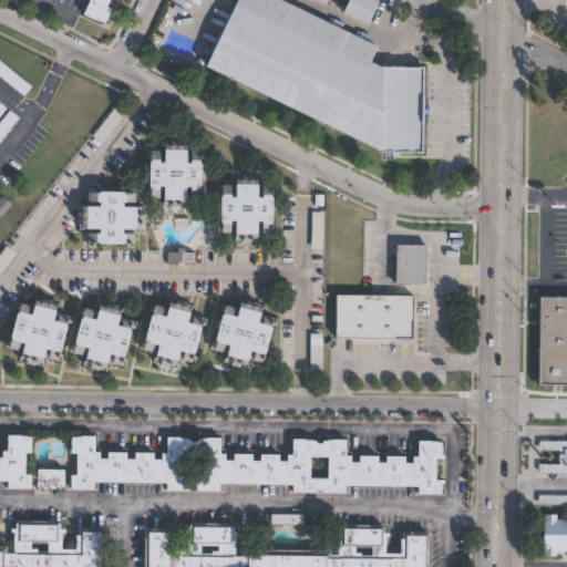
[(112,0),(110,7),(112,9),(105,23),(85,13),(91,0),(112,0)]
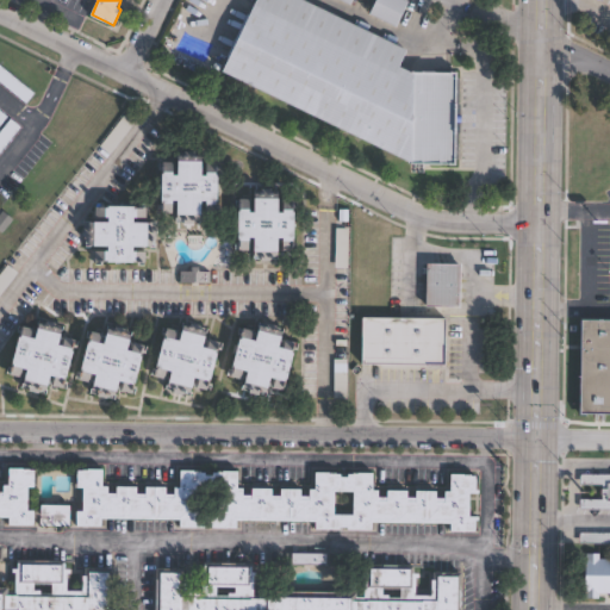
[(304,0),(415,54),(408,69),(417,74),(462,74),(461,167),(419,168),(230,78),(223,74),(231,55),(254,6),(251,5),(253,0),(304,0)]
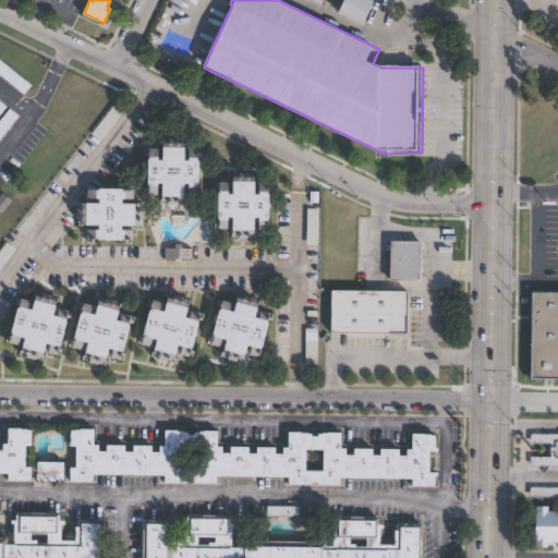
[(341,0),(336,12),(364,25),(375,1),(372,0),(341,0)]
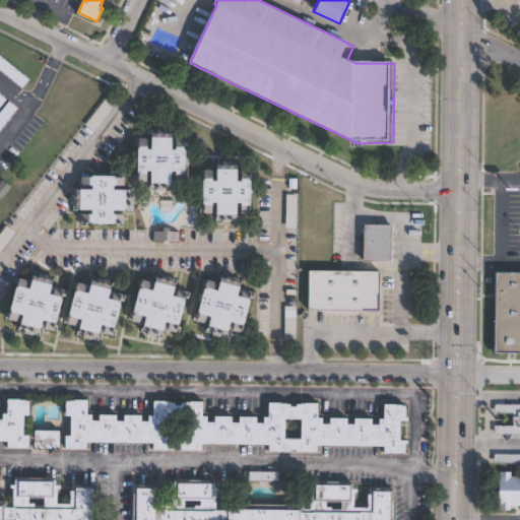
[(90,130),(114,107),(107,99),(83,122),(90,130)]
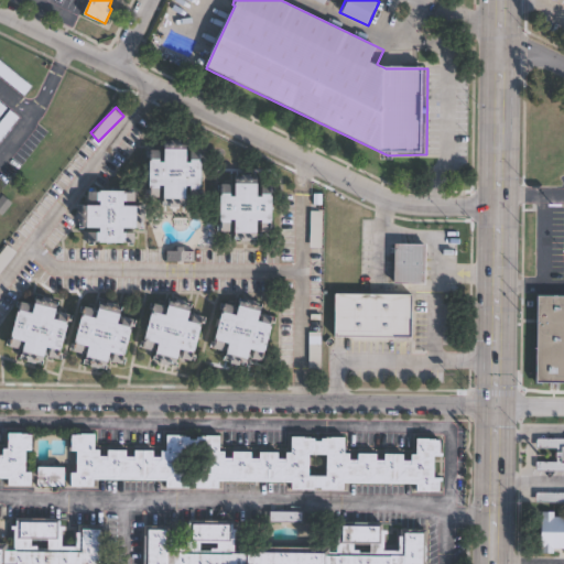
[(199,150),(197,196),(186,196),(186,202),(162,201),(162,196),(149,195),(151,150),(163,151),(164,143),(188,144),(187,150),(199,150)]
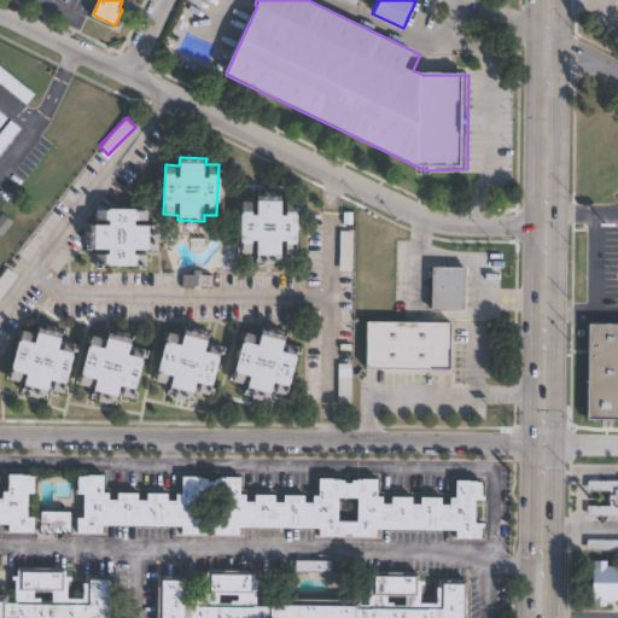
[(297,202),(295,252),(283,251),(283,258),(256,257),(256,251),(242,251),(244,202),(257,202),(258,194),(284,196),(284,200),(297,202)]
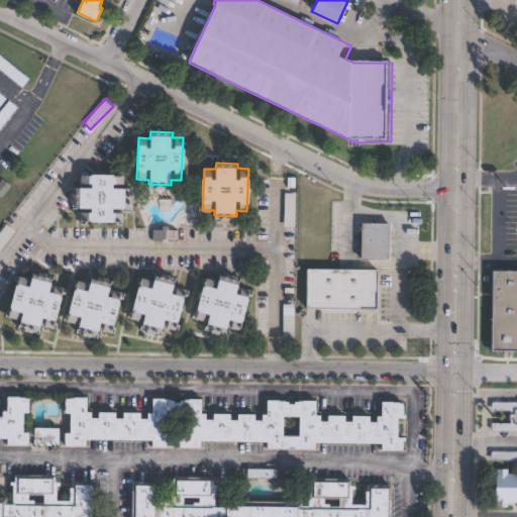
[(122,177),(122,188),(127,188),(127,210),(122,210),(122,221),(81,220),(81,208),(75,208),(76,186),(80,186),(81,176),(122,177)]
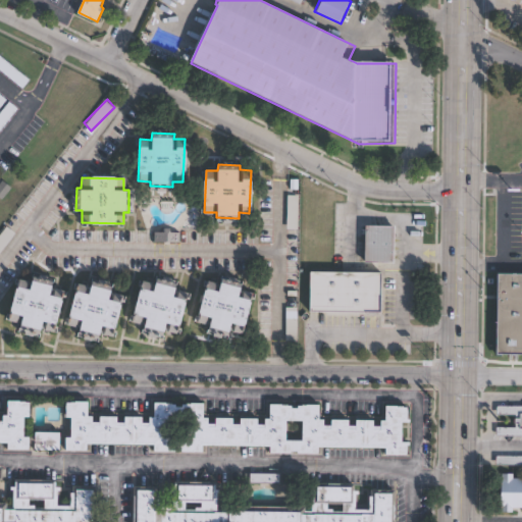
[(296,196),(288,196),(288,227),(296,227),(296,196)]
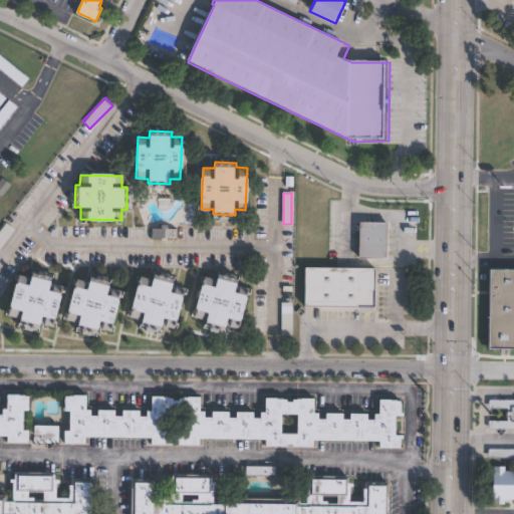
[(389,223),(388,258),(358,258),(359,222),(389,223)]
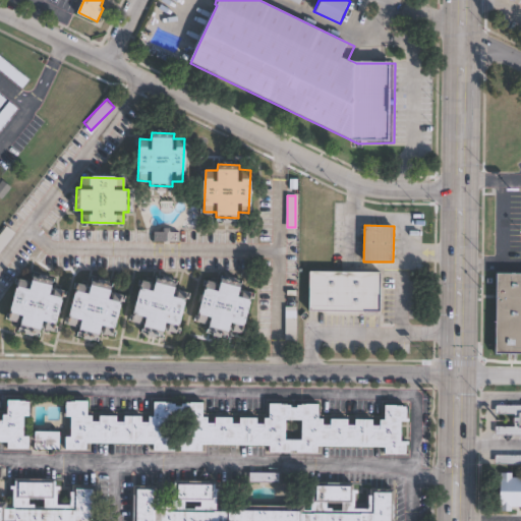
[(180,241),(155,241),(155,231),(180,231),(180,241)]
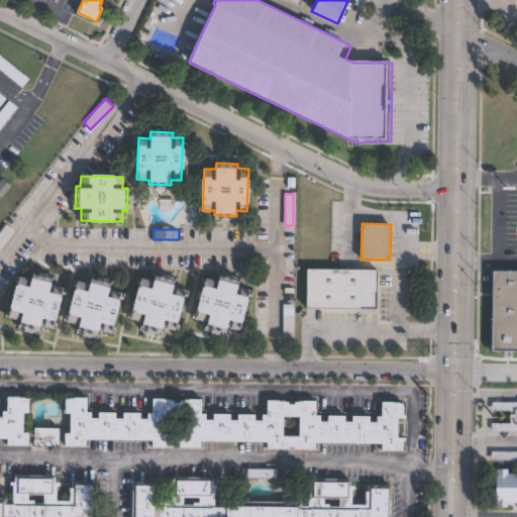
[(363,308),(308,307),(308,270),(379,271),(378,306),(363,306),(363,308)]
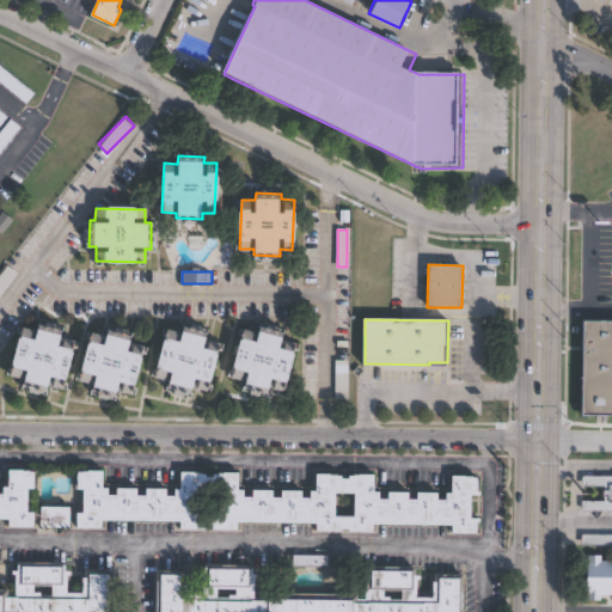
[(611,319),(611,414),(582,414),(585,319),(611,319)]
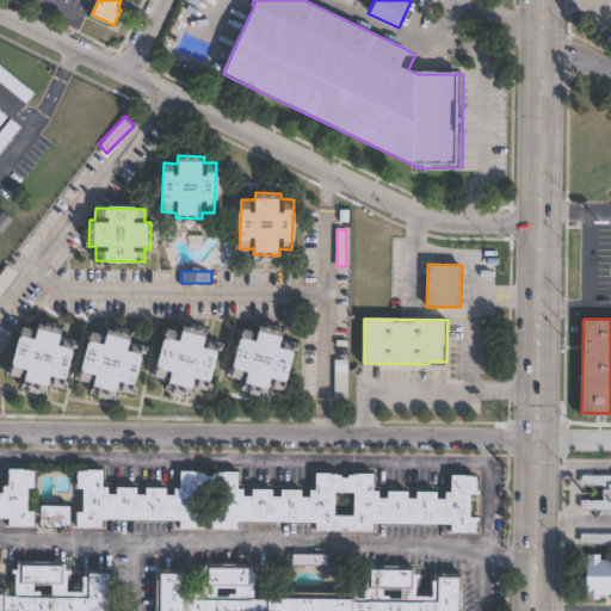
[(63,331),(62,335),(74,339),(61,387),(49,384),(48,390),(22,383),(24,377),(10,374),(23,327),(37,331),(38,323),(63,331)]
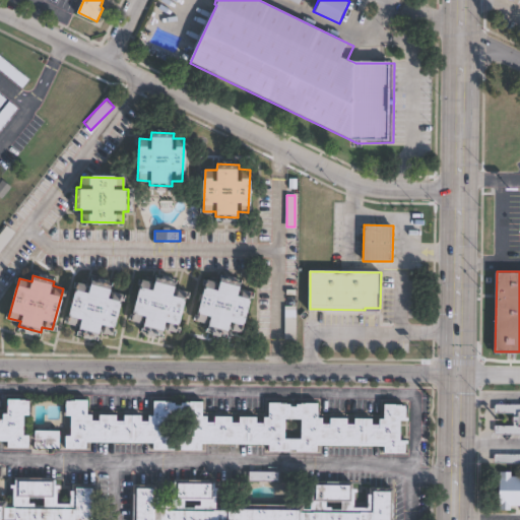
[(177,282),(176,287),(186,289),(175,331),(165,328),(164,333),(141,327),(143,323),(131,319),(142,279),(154,282),(155,276),(177,282)]
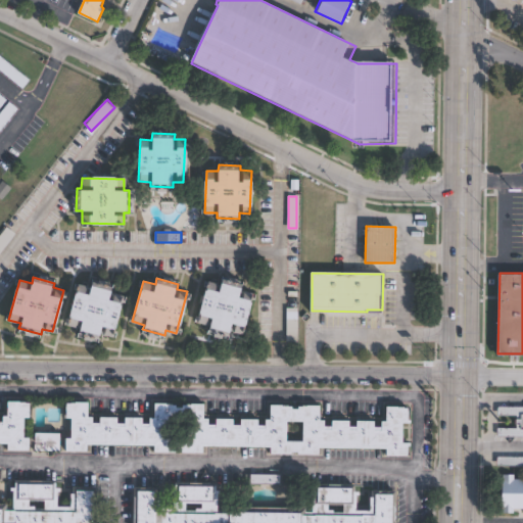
[(243,284),(242,288),(252,291),(241,333),(231,330),(230,335),(207,329),(209,324),(197,321),(208,281),(221,284),(222,278),(243,284)]
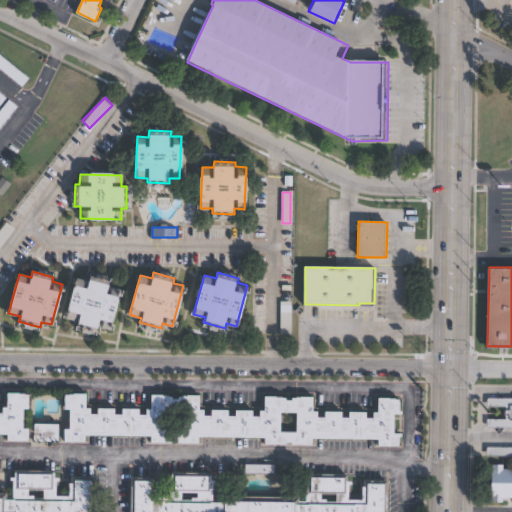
[(112,282),(111,286),(121,289),(109,329),(100,326),(98,331),(77,325),(78,321),(67,318),(78,278),(89,282),(91,276),(112,282)]
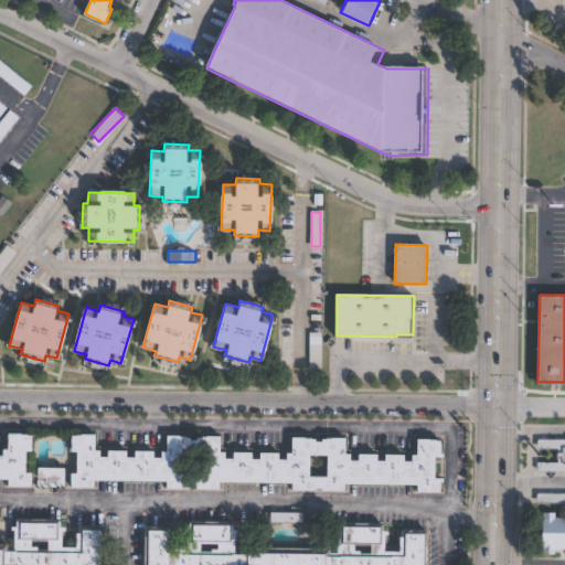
[(320,368),(320,331),(307,331),(307,368),(320,368)]
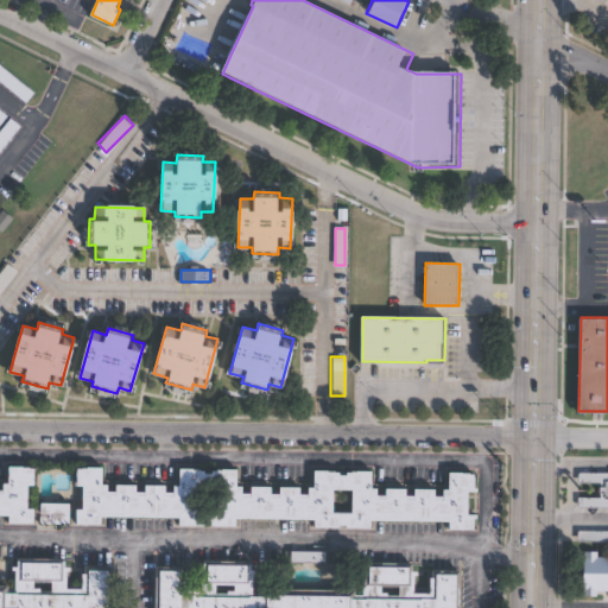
[(0,491),(5,491),(5,483),(11,483),(11,467),(35,468),(35,485),(30,485),(30,510),(35,510),(35,521),(10,521),(10,515),(0,514),(0,491)]
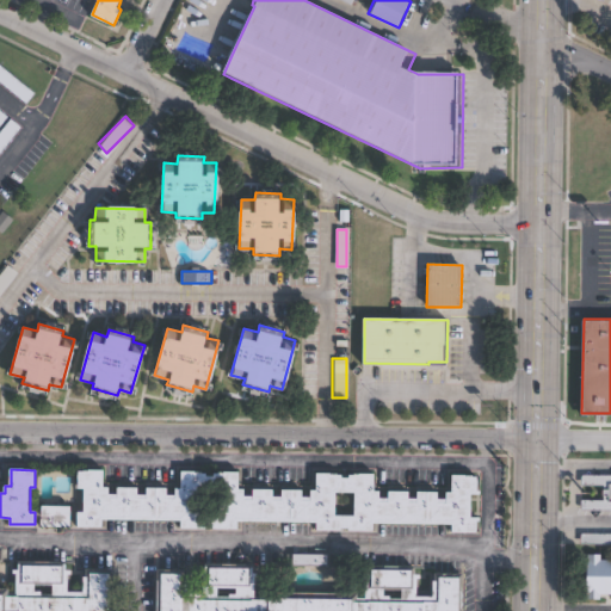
[(374,473),(374,491),(380,491),(380,497),(388,497),(388,492),(408,492),(408,498),(418,498),(418,492),(437,492),(437,498),(446,498),(446,492),(454,492),(454,475),(476,475),(476,531),(454,531),(454,523),(374,523),(374,529),(318,529),(318,523),(239,522),(239,529),(183,528),(183,520),(103,519),(103,526),(79,525),(79,512),(85,512),(85,488),(79,488),(79,470),(104,471),(104,487),(109,487),(109,494),(117,494),(117,488),(139,488),(139,494),(147,494),(147,488),(166,488),(166,494),(176,495),(176,488),(181,488),(181,471),(239,473),(239,488),(244,488),(244,495),(253,495),(253,489),(273,489),(273,497),(283,497),(283,489),(302,491),(302,497),(312,497),(312,491),(318,491),(318,473),(374,473)]
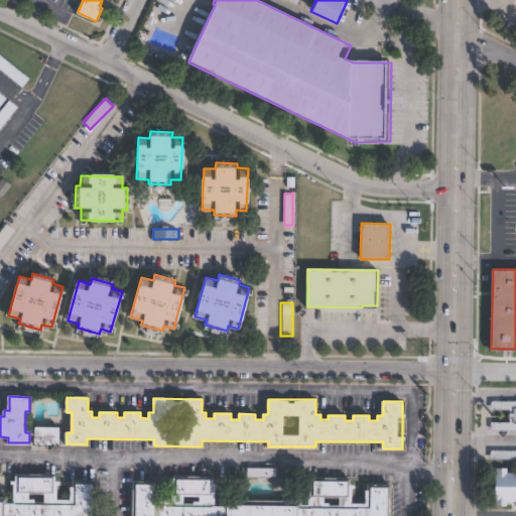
[(515,430),(515,400),(490,400),(490,409),(508,409),(508,421),(490,421),(490,431),(515,430)]
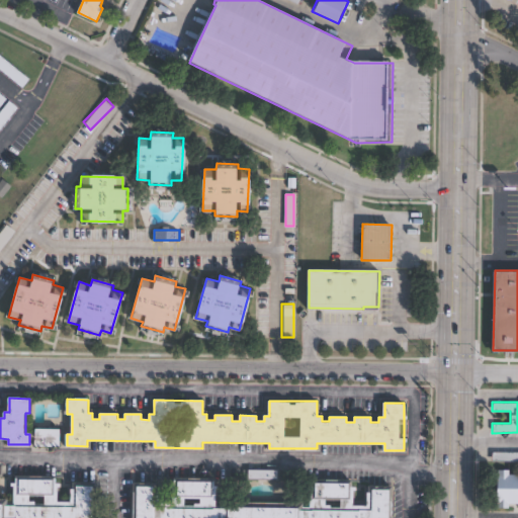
[(60,446),(35,445),(35,426),(60,427),(60,446)]
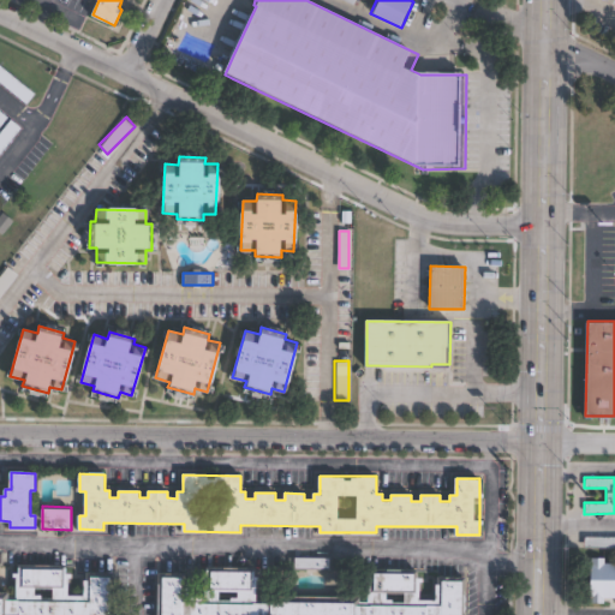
[(614,536),(614,545),(585,545),(585,536),(614,536)]
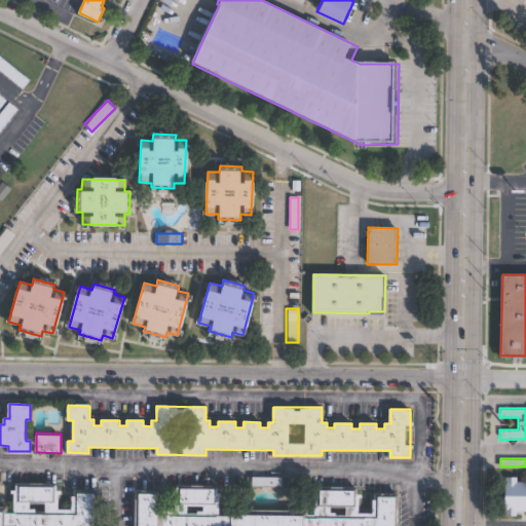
[(265,470),(265,475),(284,475),(285,486),(252,487),(252,475),(257,475),(257,470),(265,470)]
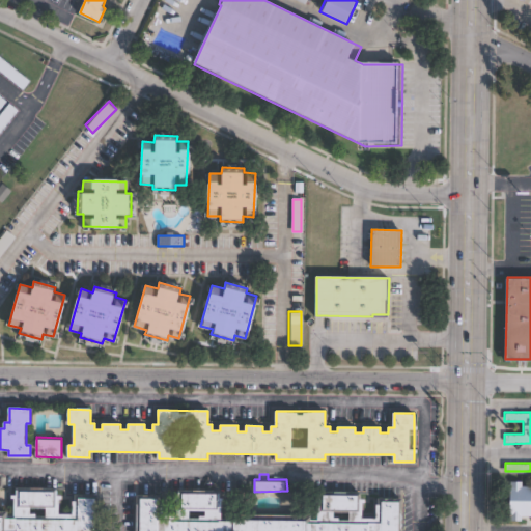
[(530,516),(523,516),(523,520),(510,520),(510,481),(523,481),(523,485),(530,485),(530,516)]
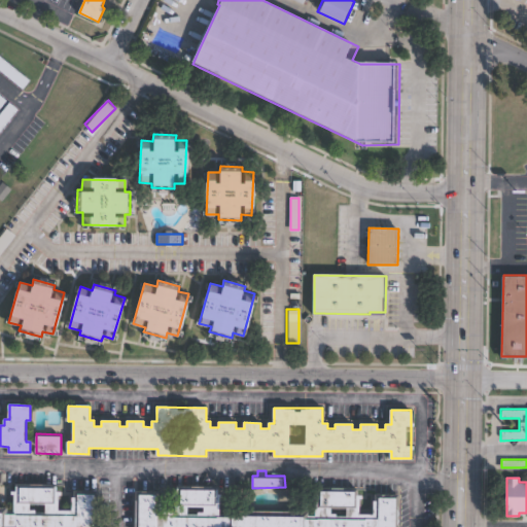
[(0,526),(0,506),(7,507),(6,513),(13,513),(13,494),(11,494),(12,491),(15,491),(15,485),(58,485),(58,491),(62,491),(62,495),(60,495),(60,510),(71,510),(72,497),(74,497),(74,490),(99,491),(98,526),(0,526)]
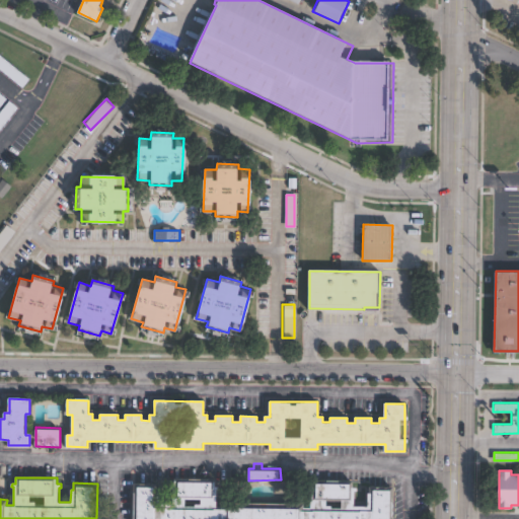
[(357,488),(357,491),(355,491),(355,505),(367,506),(367,494),(369,494),(369,487),(393,488),(392,518),(134,518),(134,484),(157,484),(157,491),(159,491),(159,504),(172,504),(172,487),(175,487),(175,479),(218,480),(217,506),(222,506),(222,503),(304,504),(304,507),(310,507),(310,487),(311,487),(312,480),(353,480),(353,487),(357,488)]
